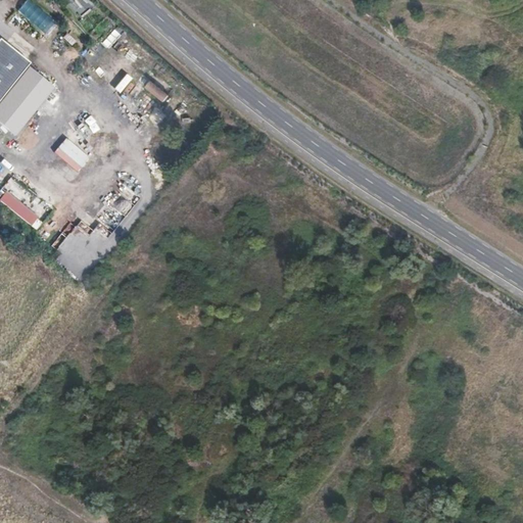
[(24,2),(13,14),(38,34),(48,21),(24,2)]
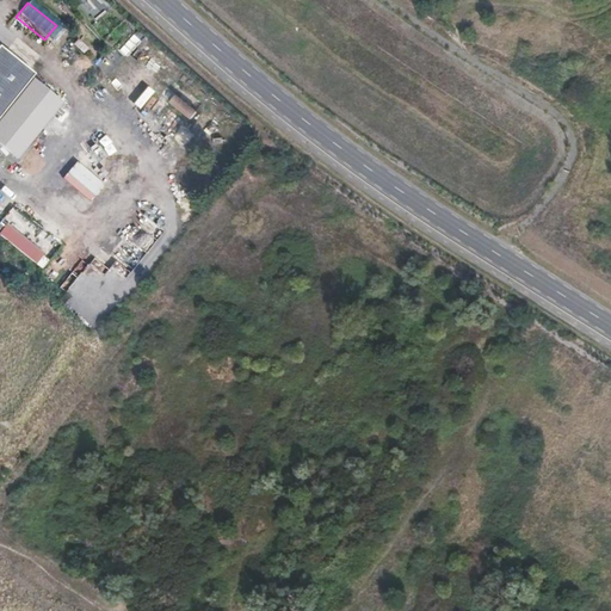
[(0,115),(34,73),(0,47),(0,115)]
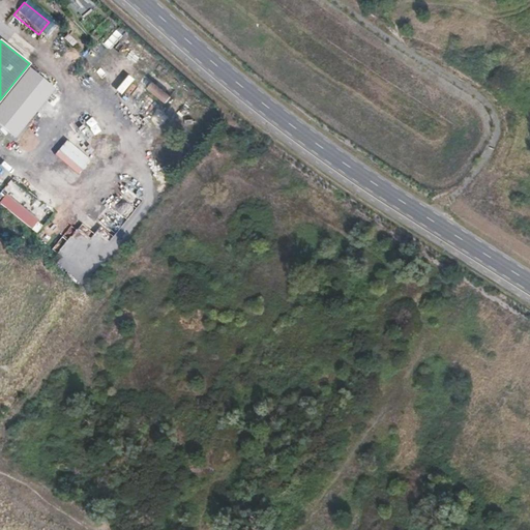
[(28,68),(0,104),(0,125),(16,139),(55,89),(28,68)]
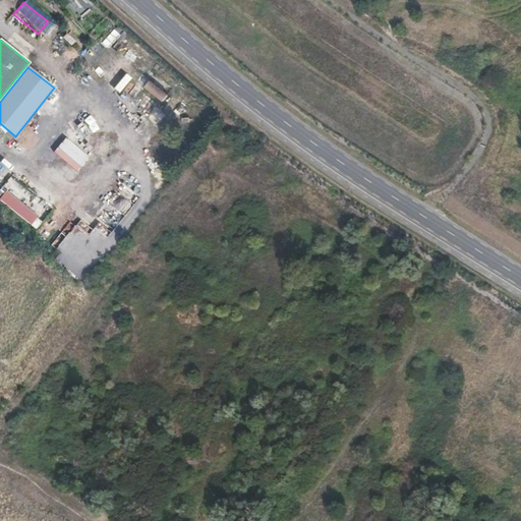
[(164,101),(169,94),(150,80),(145,88),(164,101)]
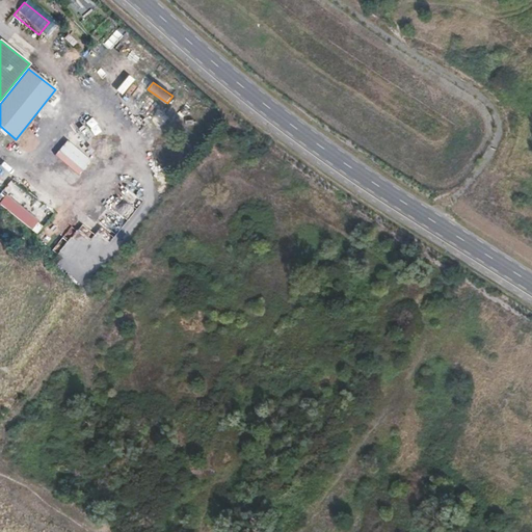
[(9,182),(3,189),(21,204),(27,196),(9,182)]
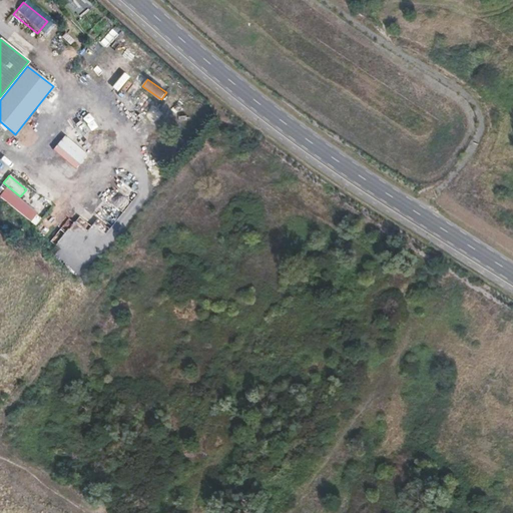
[(6,186),(0,192),(0,196),(35,225),(42,216),(6,186)]
